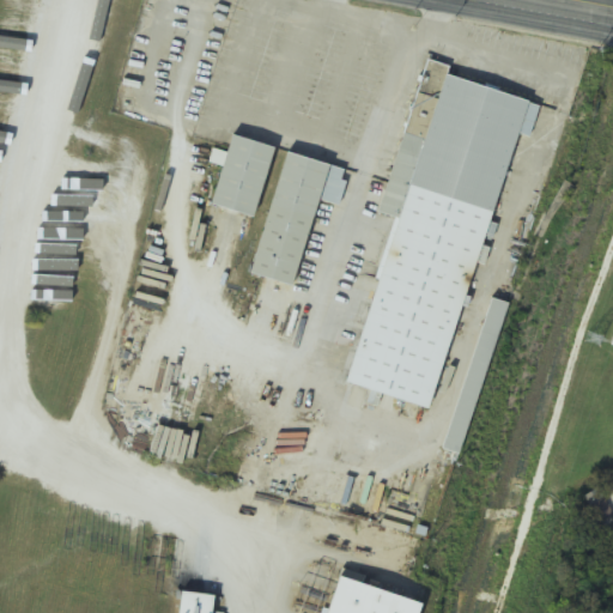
[(435,410),(516,133),(530,137),(540,103),(448,76),(450,66),(426,59),(381,213),(398,218),(349,384),(435,410)]
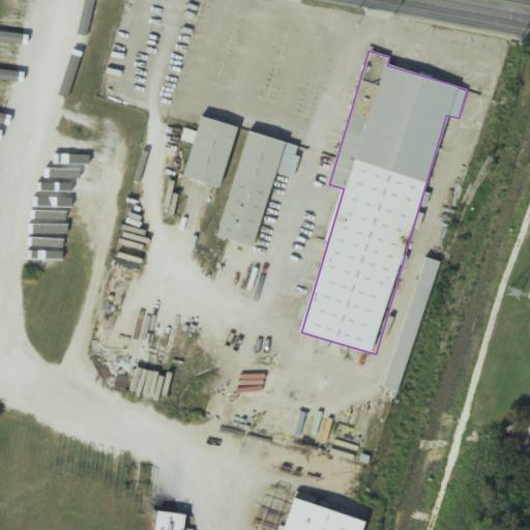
[(239,126),(201,117),(184,177),(223,187),(239,126)]
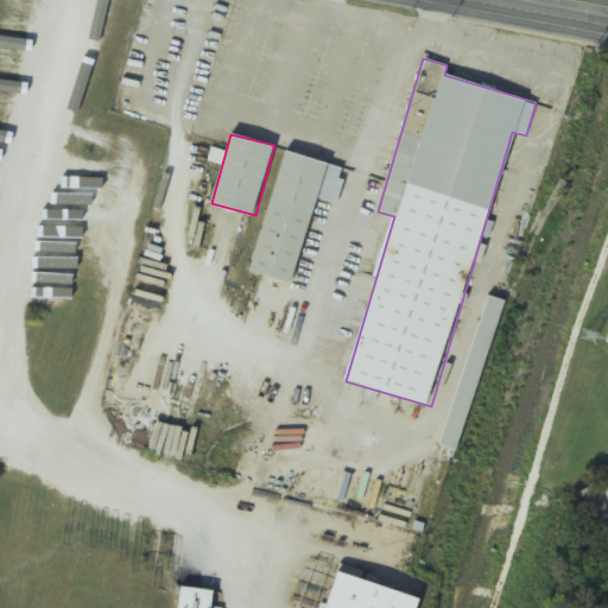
[(317,200),(336,204),(346,168),(282,151),(252,272),(296,284),(317,200)]
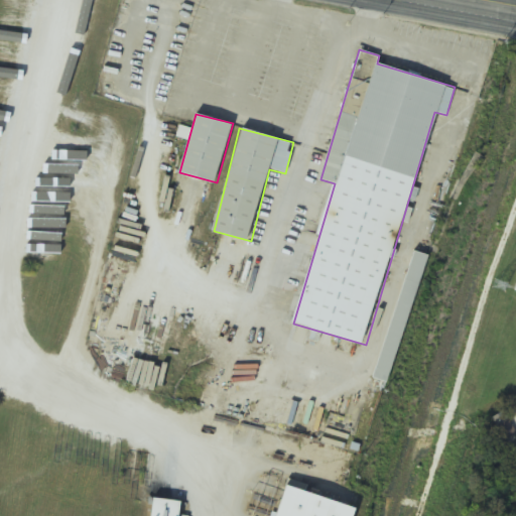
[(51,147),(89,168),(94,160),(55,139),(51,147)]
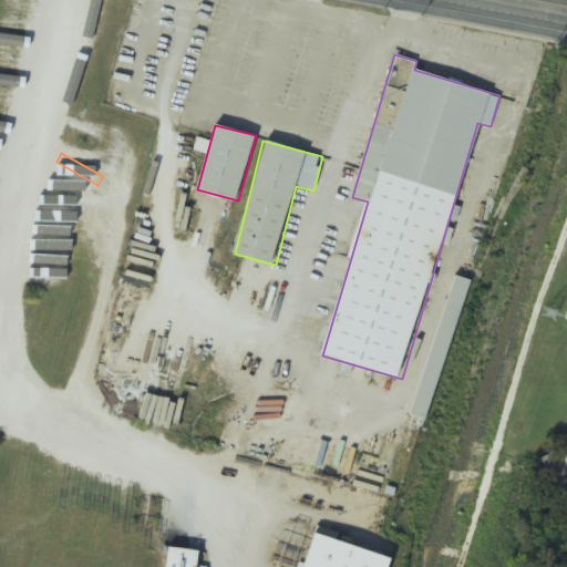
[(40,209),(39,234),(75,235),(76,210),(40,209)]
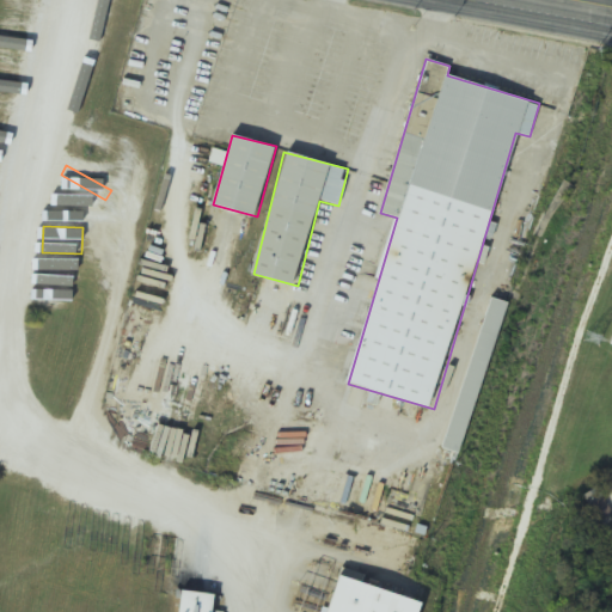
[(83,259),(43,254),(38,289),(89,297),(90,286),(79,285),(83,259)]
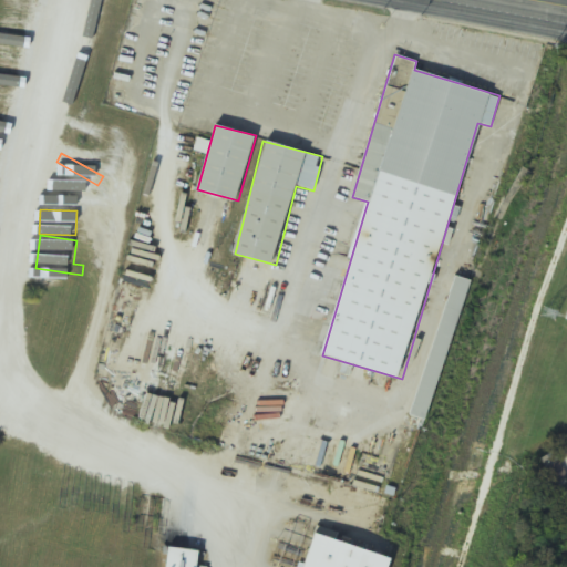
[(470,279),(455,275),(412,416),(428,422),(470,279)]
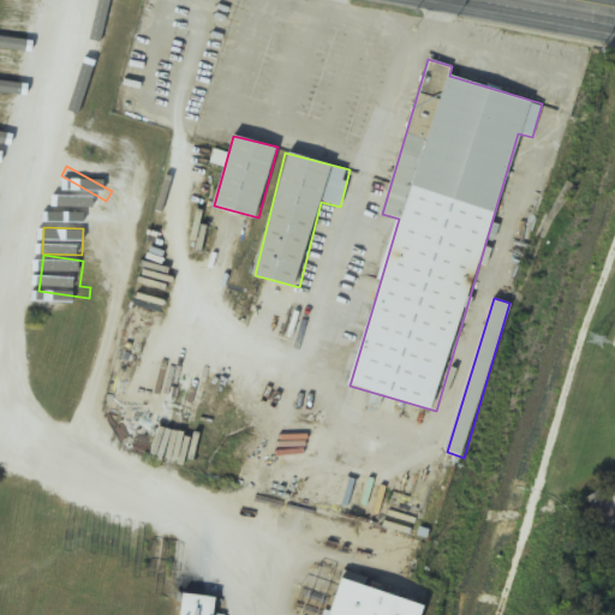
[(424,614),(428,603),(340,577),(328,614),(424,614)]
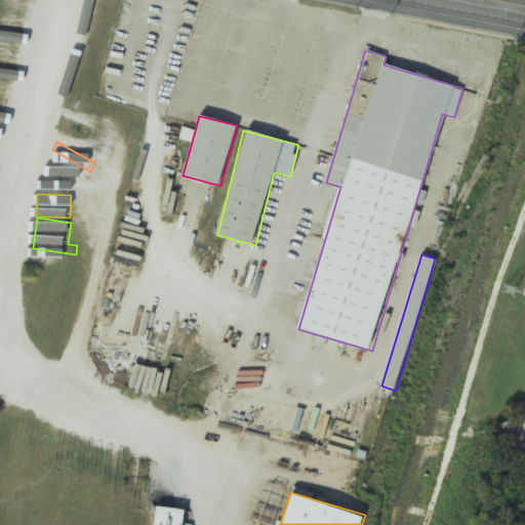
[(184,524),(186,510),(155,507),(153,524),(184,524)]
